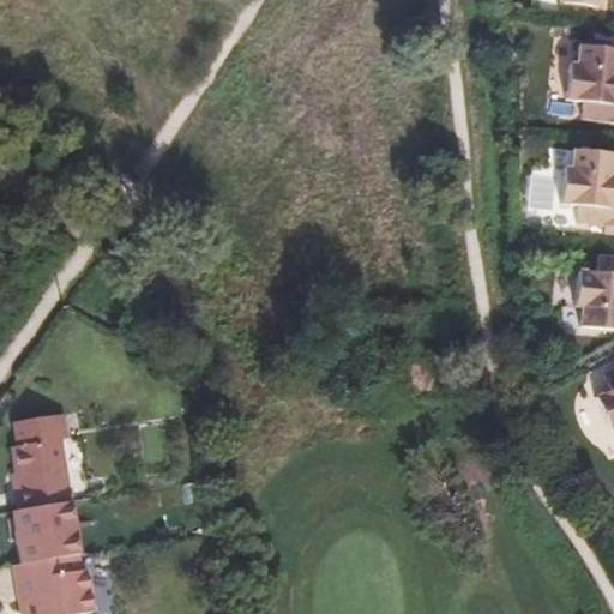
[(613,48),(581,43),(578,62),(572,62),(567,98),(584,101),(583,115),(613,119),(613,48)]
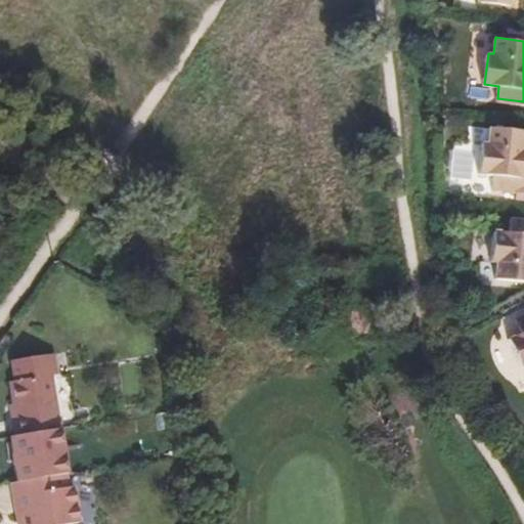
[(523,130),(491,126),(488,143),(483,142),(479,172),(493,175),(492,188),(523,191),(523,130)]
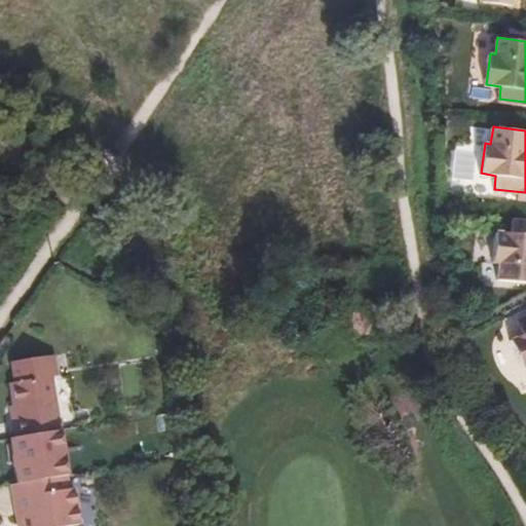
[(525,276),(525,216),(513,216),(511,228),(496,227),(492,258),(499,259),(499,275),(525,276)]
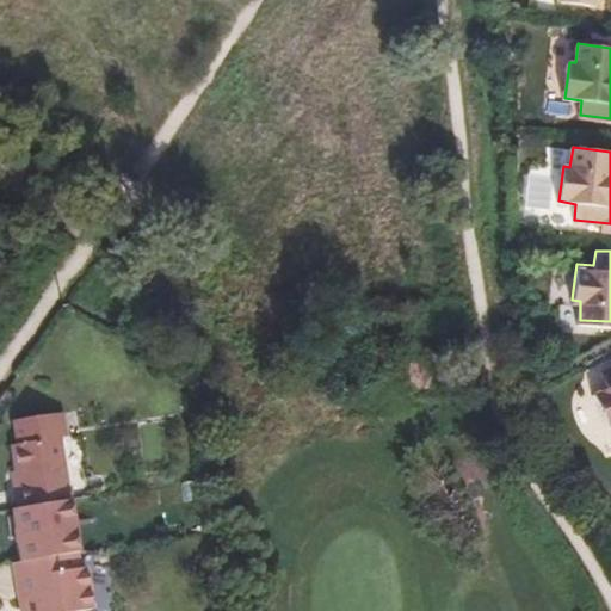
[(610,365),(604,370),(610,383),(594,392),(609,424),(610,421),(610,365)]
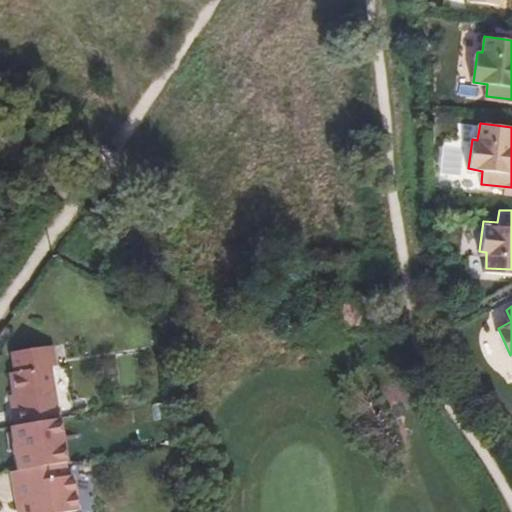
[(15,397),(16,408),(12,408),(15,425),(59,419),(52,371),(12,376),(15,397)]
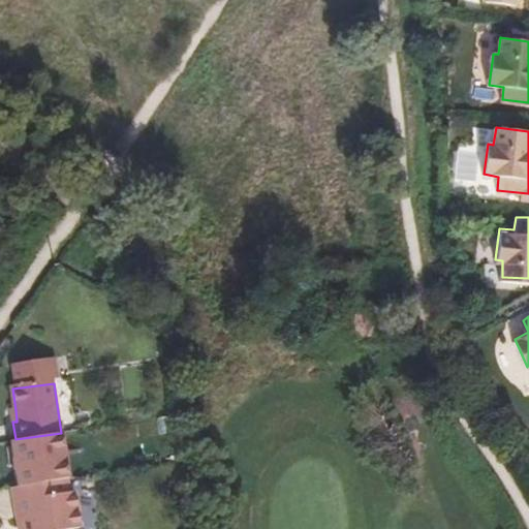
[(22,523),(22,528),(76,528),(71,496),(67,496),(63,496),(61,481),(10,489),(16,523),(22,523)]
